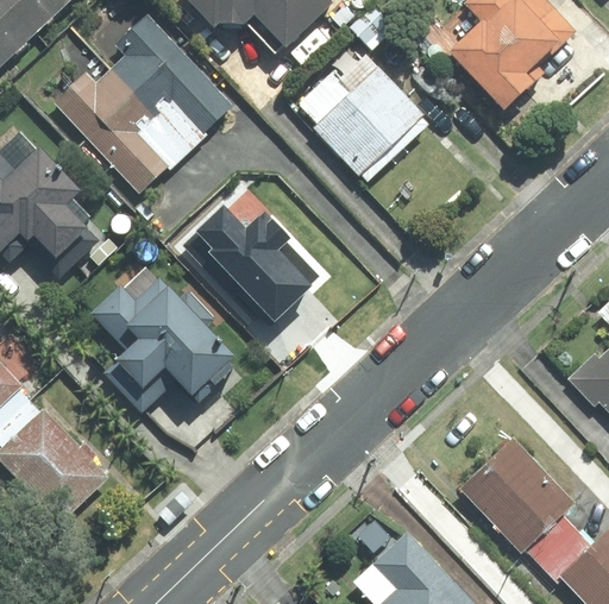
[(0,0),(0,65),(66,0),(0,0)]
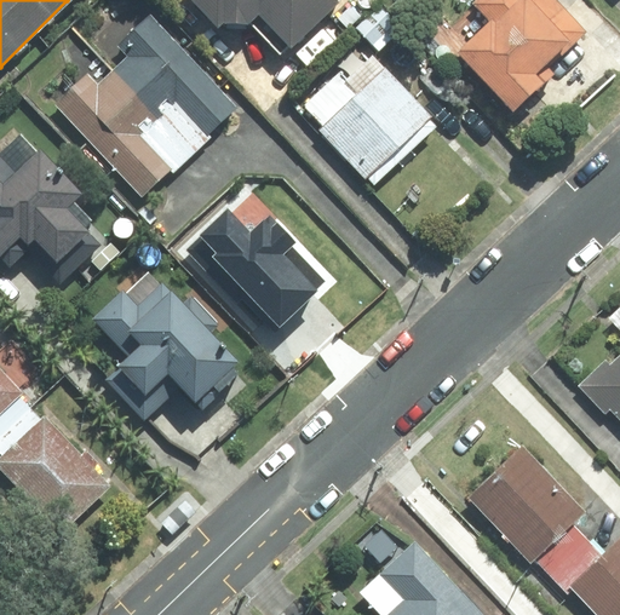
[(185,0),(227,46),(265,12),(298,49),(343,10),(334,0),(185,0)]
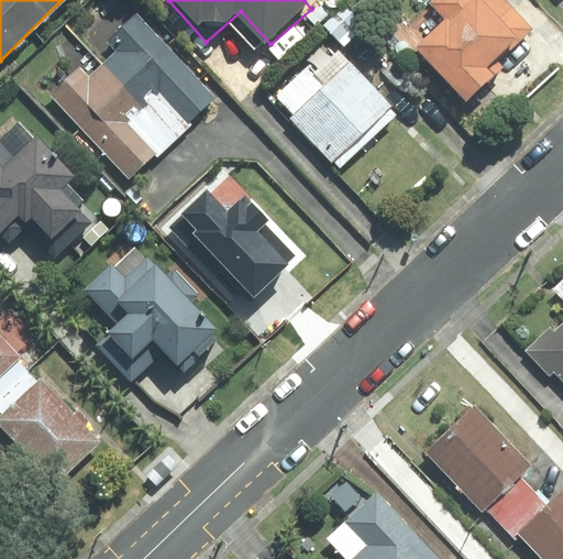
[(452,0),(409,43),(465,100),(537,32),(505,0),(452,0)]
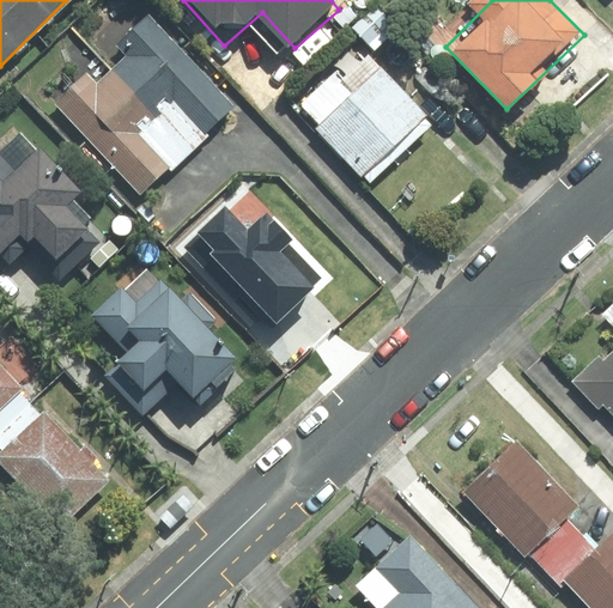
[(50,103),(140,194),(234,104),(145,12),(50,103)]
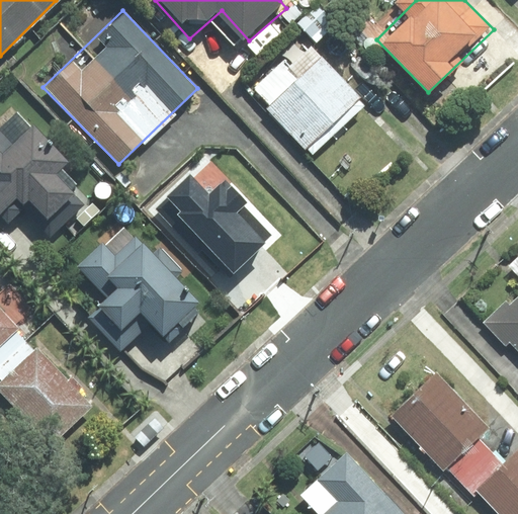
[(298,31),(243,82),(313,157),(367,106),(298,31)]
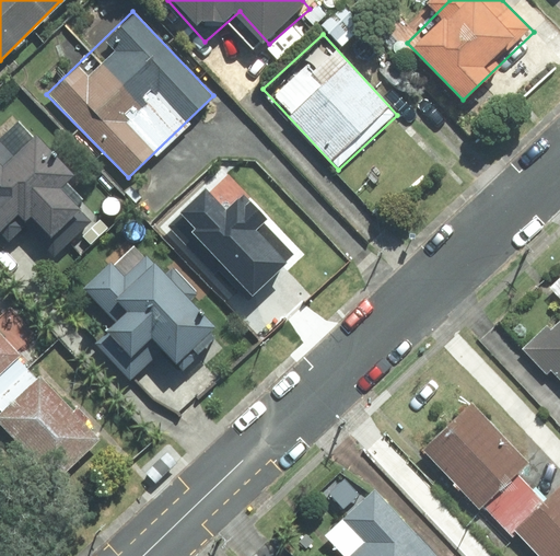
[(21,127),(0,148),(0,234),(2,236),(19,220),(55,254),(103,205),(21,127)]
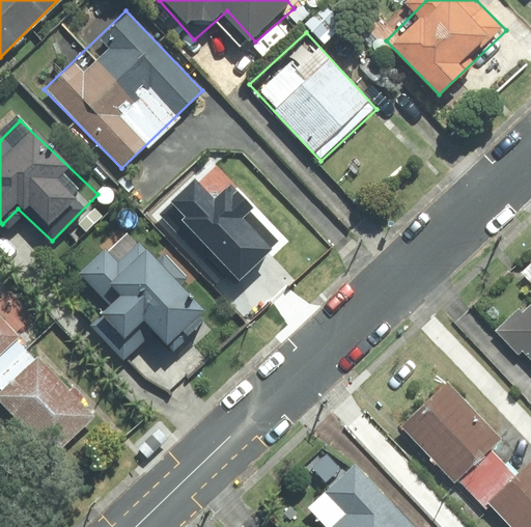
[(304,239),(240,165),(201,197),(241,243),(213,267),(239,296),(304,239)]
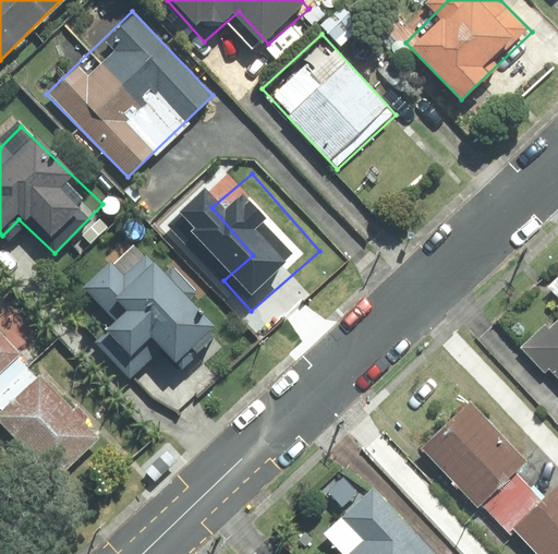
[(113,317),(92,336),(131,382),(162,354),(176,371),(225,329),(154,248),(123,274),(111,260),(84,284),(113,317)]
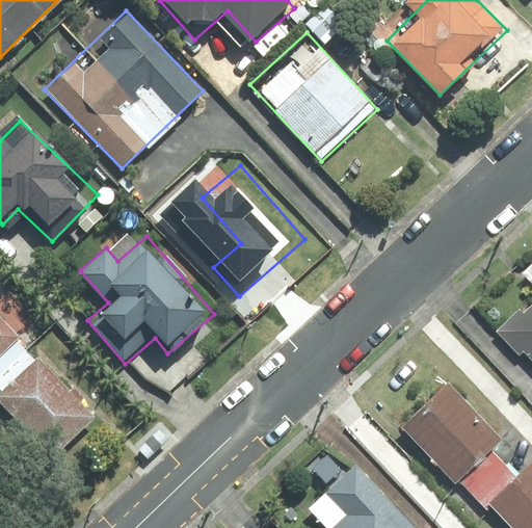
[(531,305),(506,332),(531,358),(531,305)]
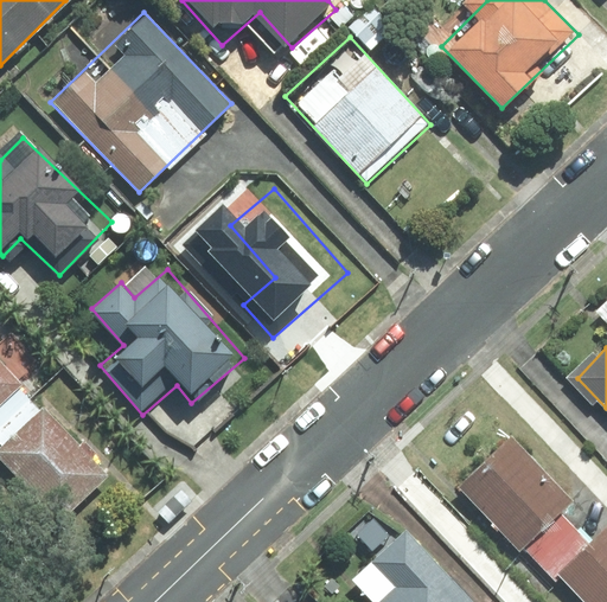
[(0,356),(0,409),(26,385),(0,356)]
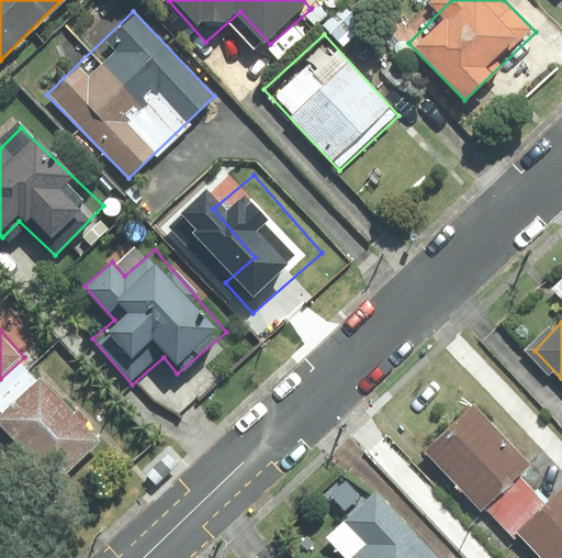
[(104,444),(37,379),(0,417),(0,420),(65,484),(104,444)]
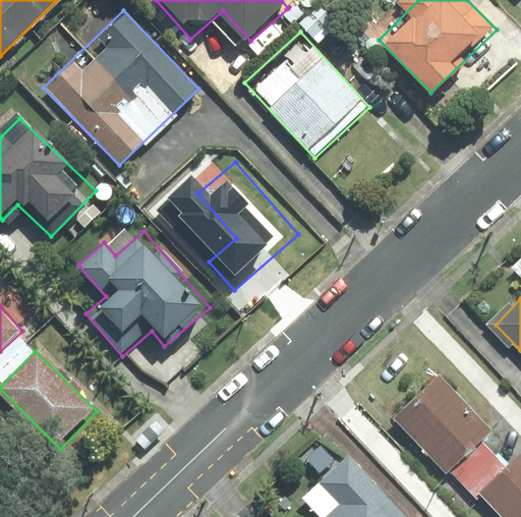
[(520,516),(520,456),(437,374),(391,413),(498,516),(520,516)]
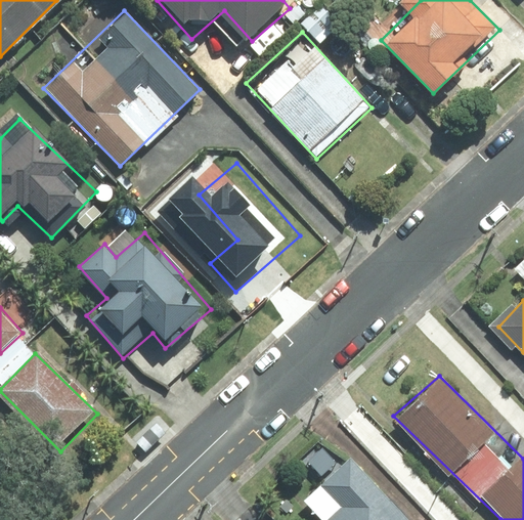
[(405,519),(347,449),(309,481),(330,506),(311,519),(405,519)]
